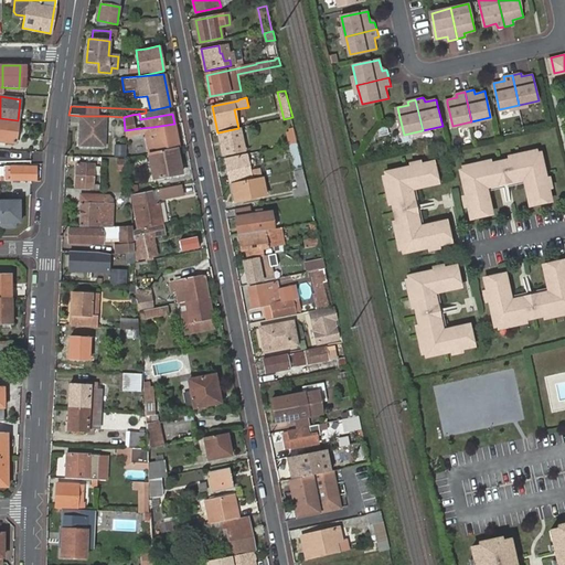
[(106,116),(81,116),(78,147),(105,148),(106,116)]
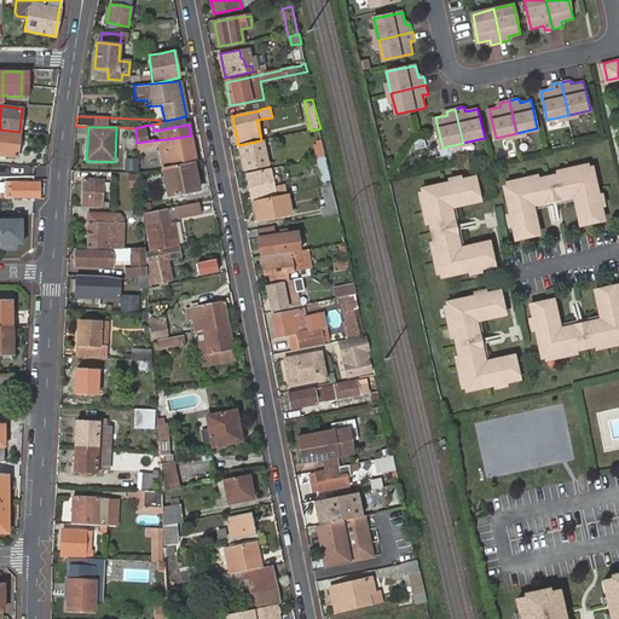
[(325,156),(320,128),(311,131),(317,158),(325,156)]
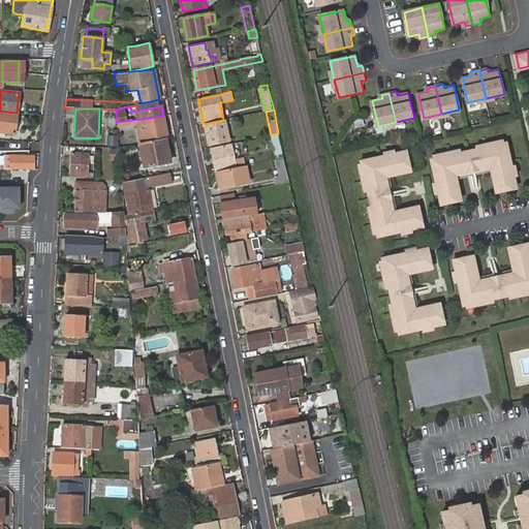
[(0,132),(13,134),(17,113),(0,111),(0,132)]
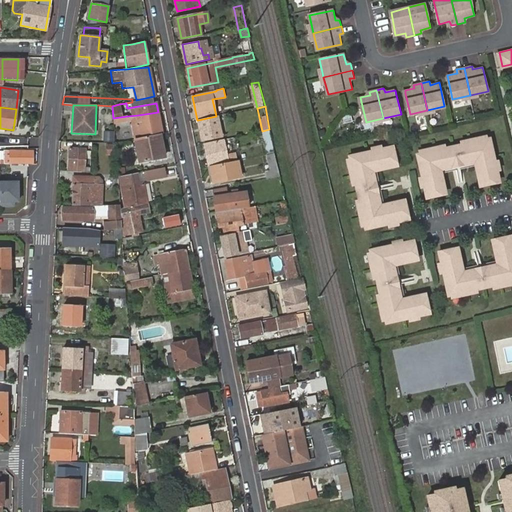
[(161,133),(158,112),(138,115),(142,137),(161,133)]
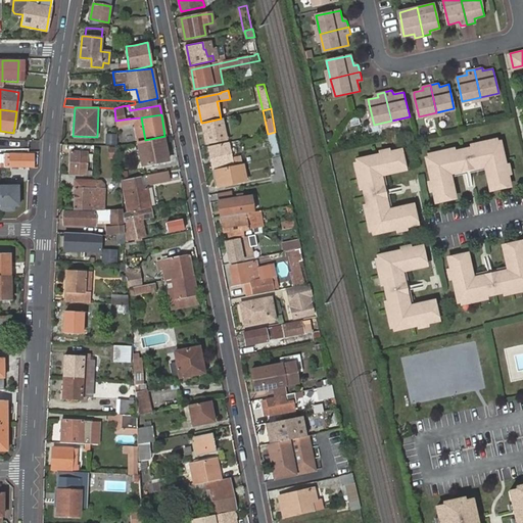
[(222,119),(221,119),(202,123),(206,143),(226,139),(222,119)]
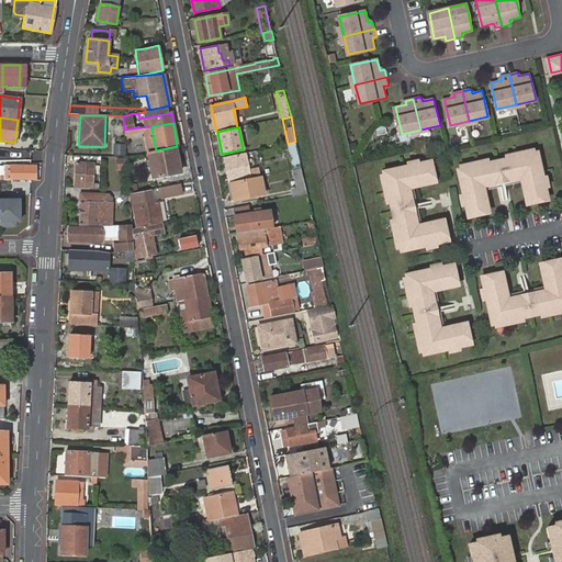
[(115,155),(126,155),(127,144),(115,143),(115,155)]
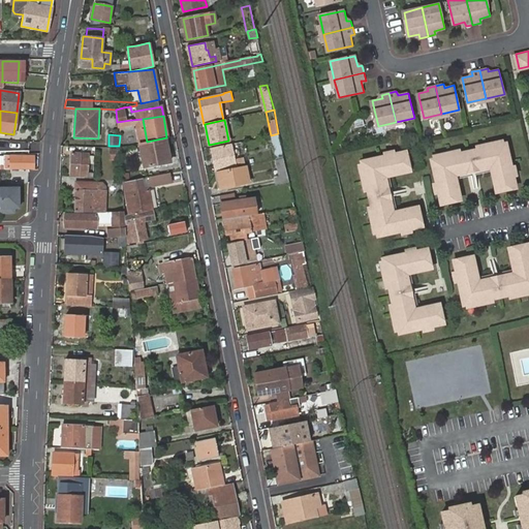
[(170,163),(165,138),(139,145),(144,168),(170,163)]
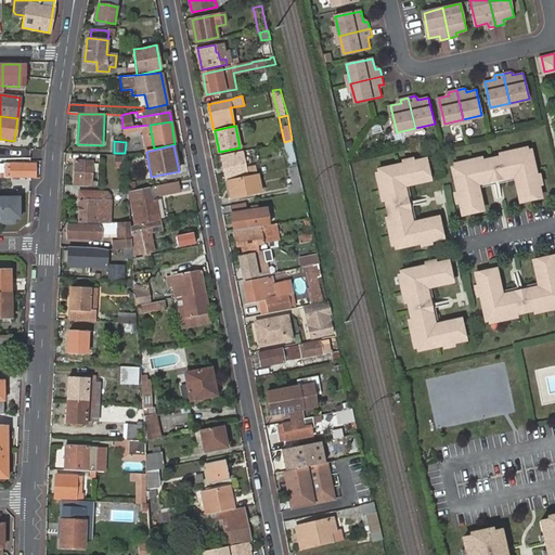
[(531,149),(453,167),(464,214),(485,208),(479,186),(474,183),(476,179),(481,181),(513,175),(516,169),(520,173),(517,178),(521,199),(542,195),(531,149)]
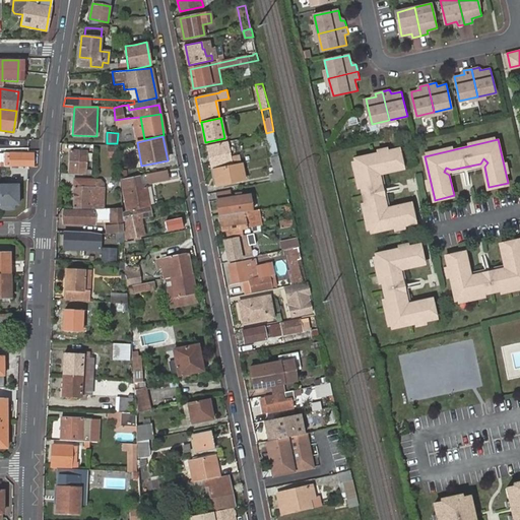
[(207,147),(210,163),(208,163),(210,169),(235,164),(239,163),(238,157),(235,158),(234,156),(233,156),(232,152),(237,151),(235,141),(207,147)]
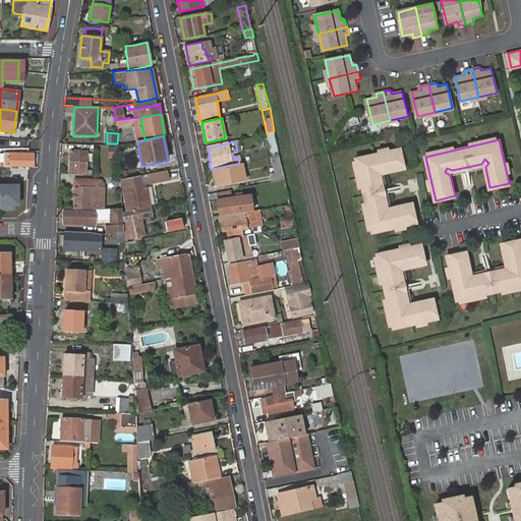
[(356,158),(373,232),(417,222),(412,203),(392,207),(389,213),(385,210),(387,206),(381,176),(377,172),(380,169),(384,172),(404,168),(400,149),(356,158)]
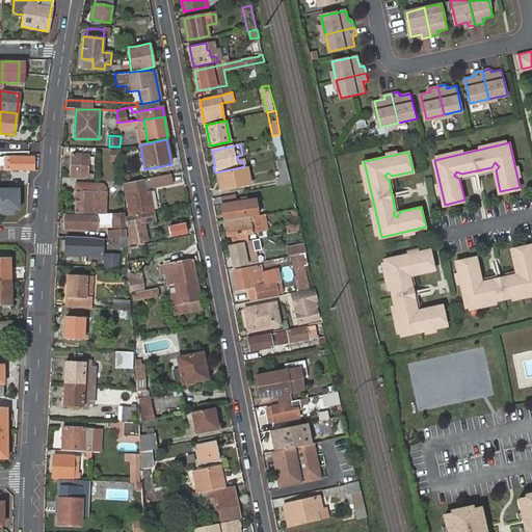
[(86,177),(86,179),(92,179),(94,175),(87,174),(87,168),(88,168),(88,161),(83,160),(83,156),(72,155),(71,176),(86,177)]
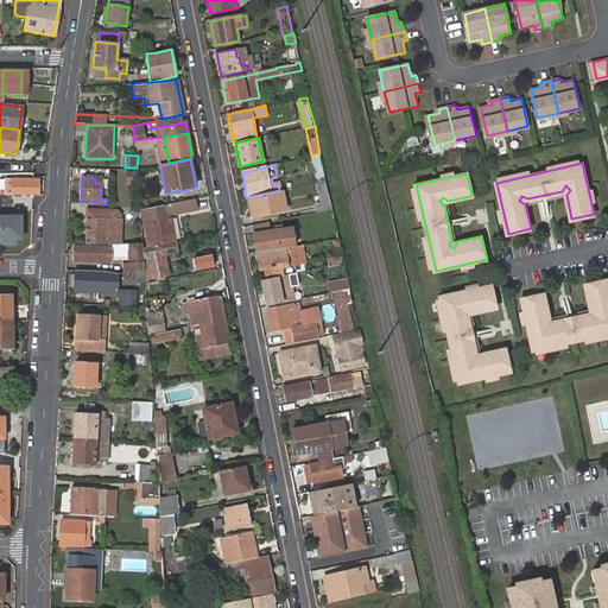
[(0,195),(33,195),(38,195),(39,179),(13,179),(13,189),(5,189),(5,191),(0,191),(0,195)]
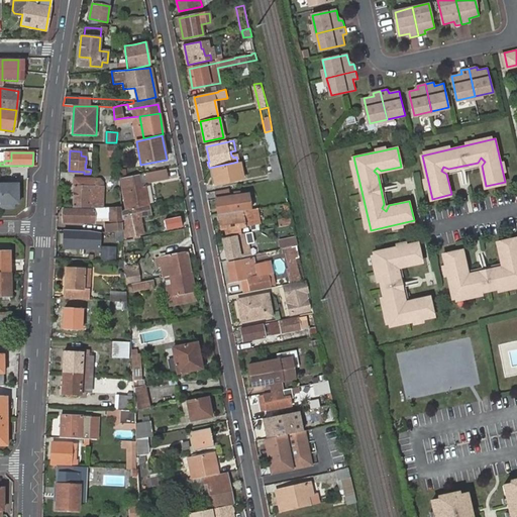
[(243,178),(240,163),(211,168),(215,184),(243,178)]
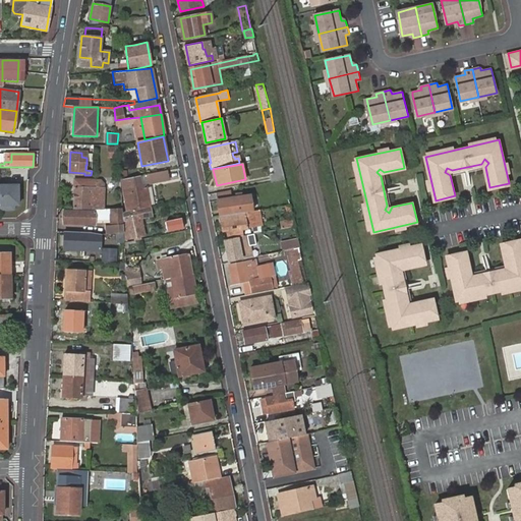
[(170,180),(167,171),(151,174),(143,175),(146,185),(170,180)]
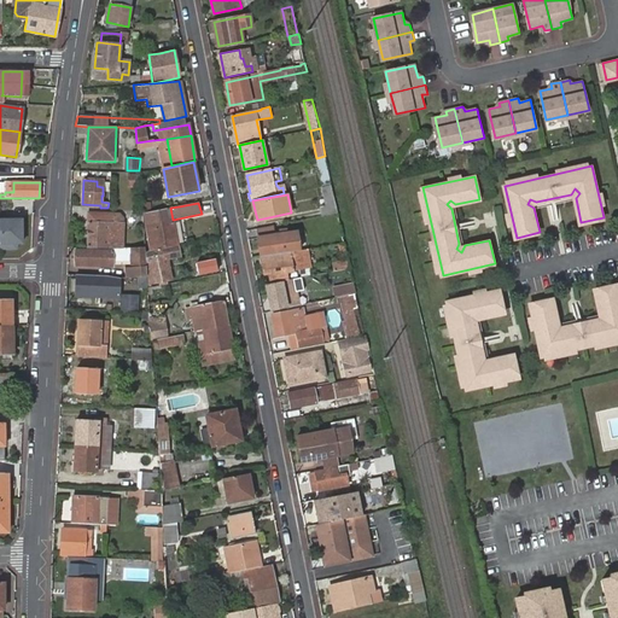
[(158,221),(156,211),(143,214),(144,217),(146,217),(147,223),(158,221)]
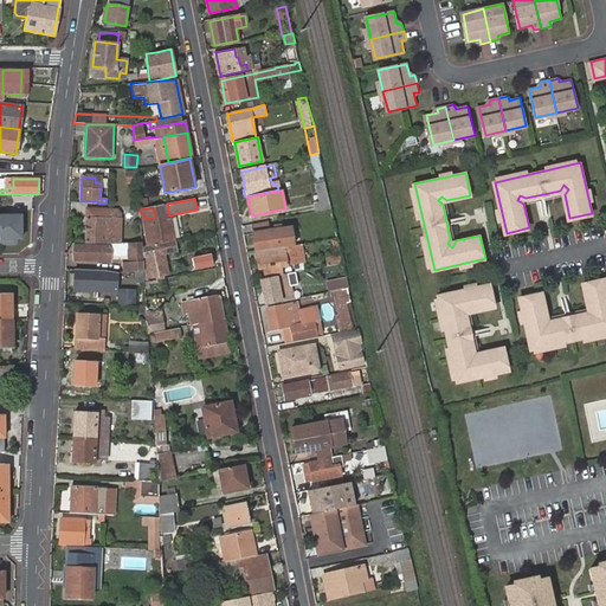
[(86,210),(85,242),(115,243),(116,220),(108,219),(108,211),(86,210)]
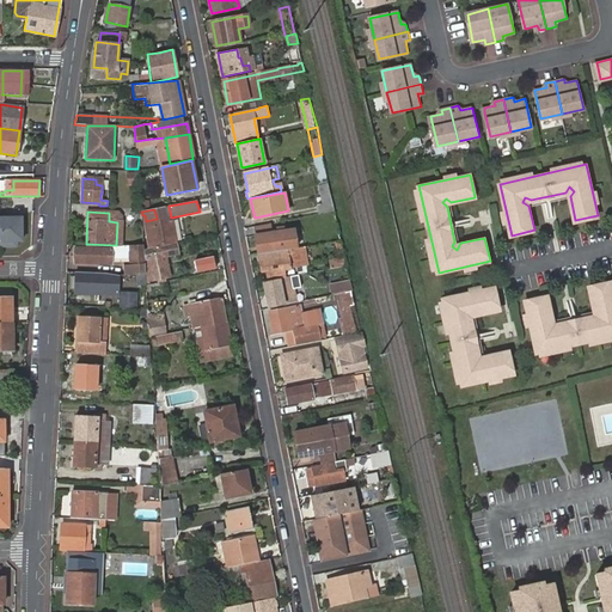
[(148,249),(175,243),(170,219),(144,225),(148,249)]
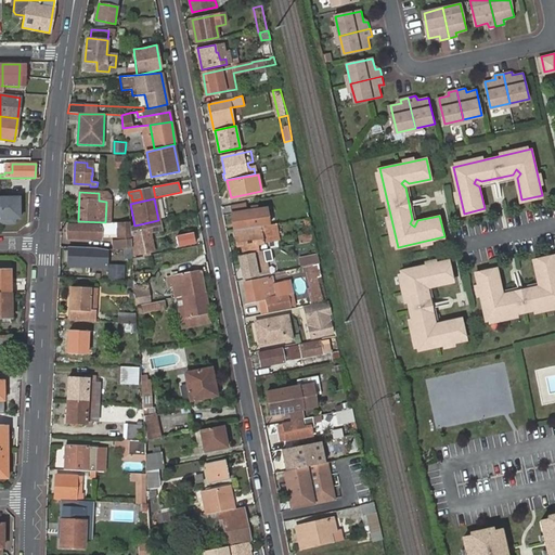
[(230,206),(234,232),(259,227),(256,211),(247,213),(245,203),(230,206)]
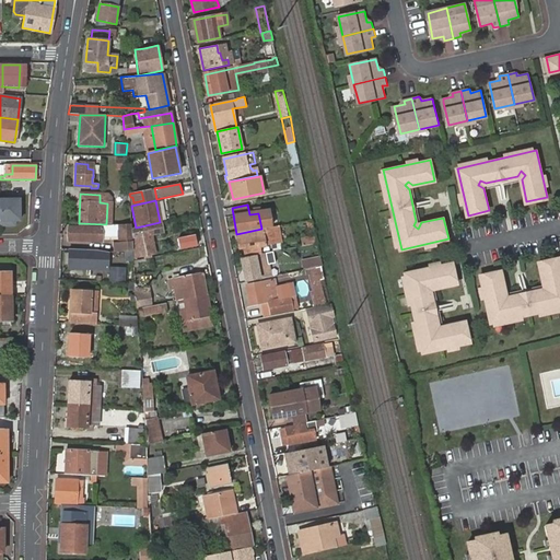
[(0,230),(16,230),(15,206),(0,206),(0,230)]
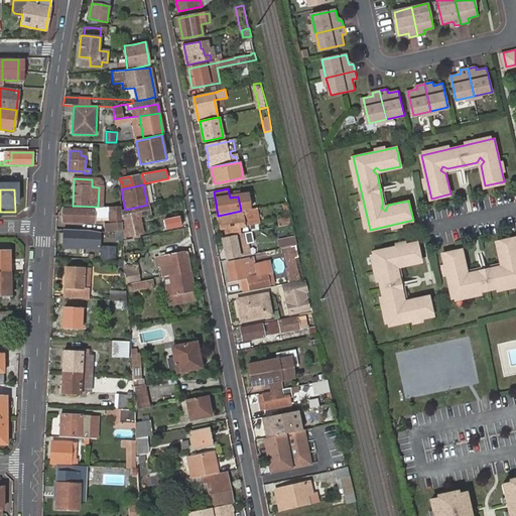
[(241,211),(248,210),(246,196),(238,197),(241,211)]
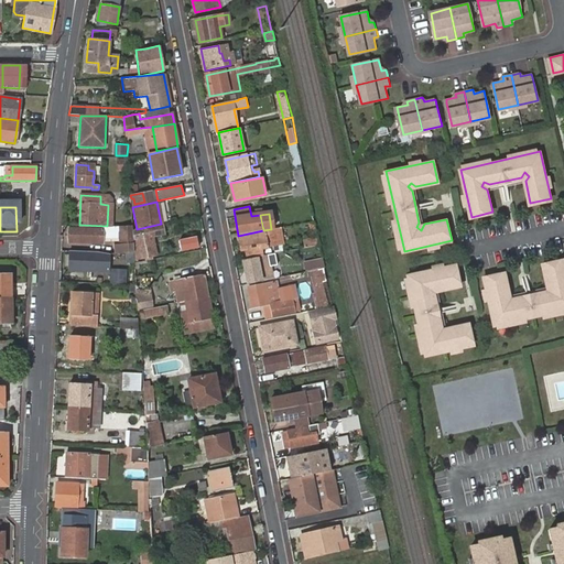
[(163,234),(161,224),(137,229),(132,229),(133,245),(133,250),(133,252),(140,251),(142,258),(152,256),(149,237),(153,236),(163,234)]
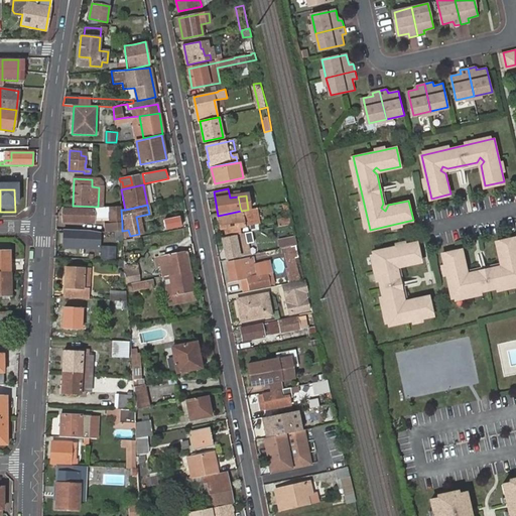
[(121,210),(120,207),(111,208),(94,208),(94,210),(63,210),(63,222),(94,222),(94,212),(110,212),(110,224),(122,224),(121,210)]
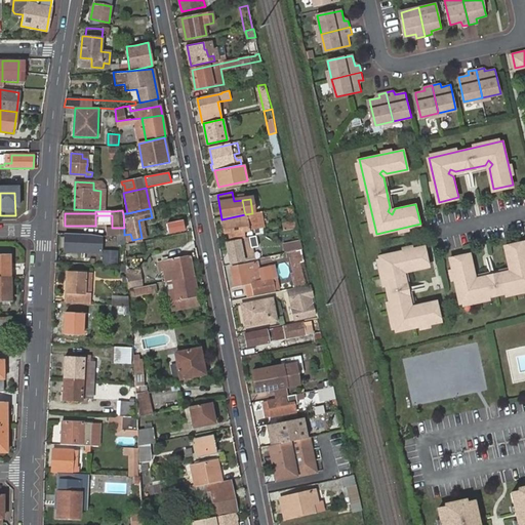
[(255,228),(252,213),(245,214),(247,229),(255,228)]
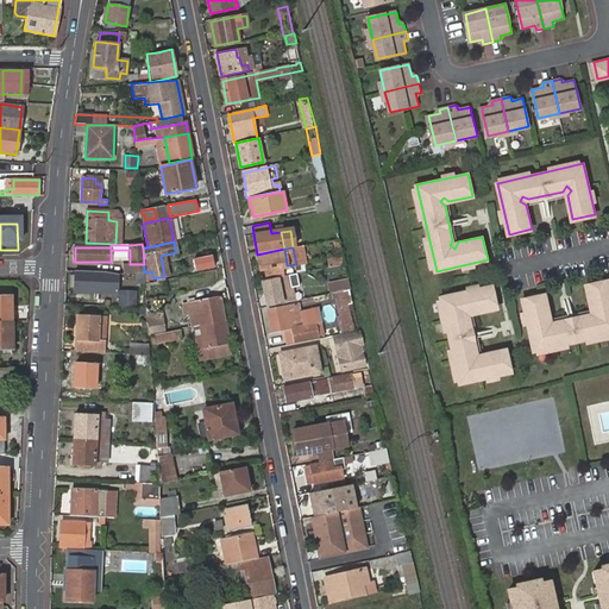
[(287,265),(284,249),(257,255),(259,270),(272,268),(283,267),(287,265)]
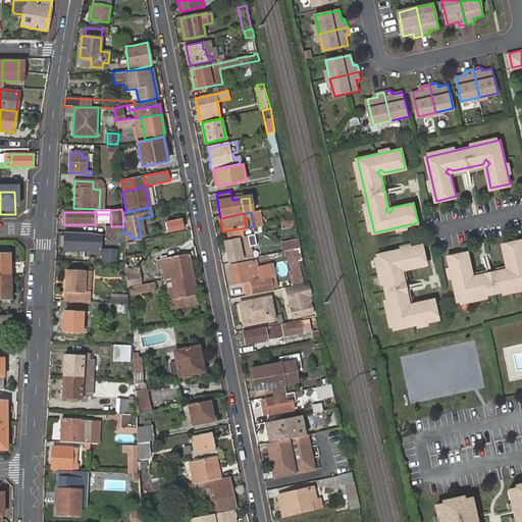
[(165,222),(167,231),(183,227),(181,218),(165,222)]
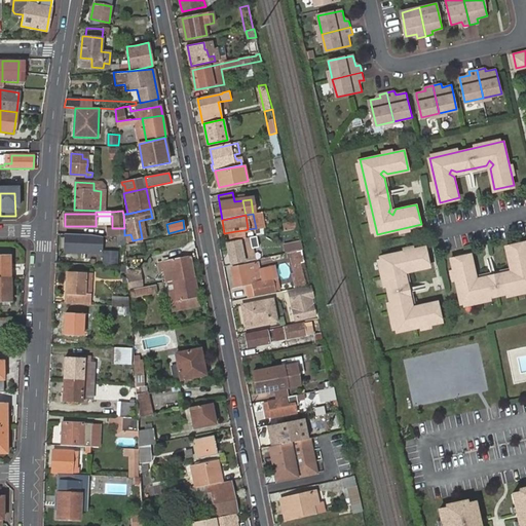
[(245,230),(235,231),(228,232),(229,241),(246,238),(245,230)]
